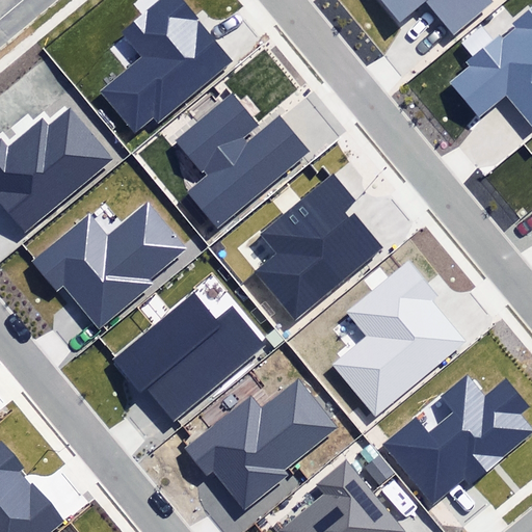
[(104,90),(137,132),(156,117),(159,120),(233,60),(183,0),(166,0),(126,33),(145,57),(104,90)]
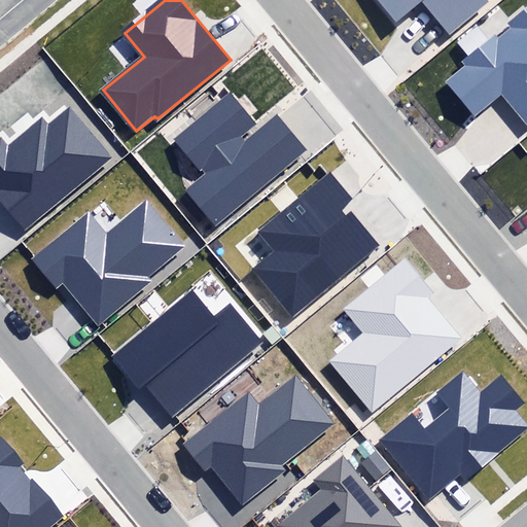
[(423,5),(450,37),(491,3),(488,0),(377,0),(398,25),(423,5)]
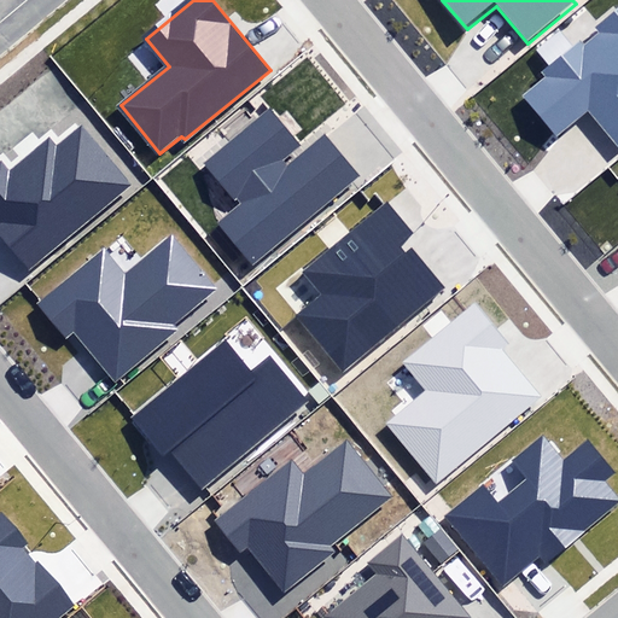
[(617,141),(617,6),(598,24),(602,30),(586,45),(579,38),(540,71),(546,79),(525,95),(558,134),(589,108),(617,141)]
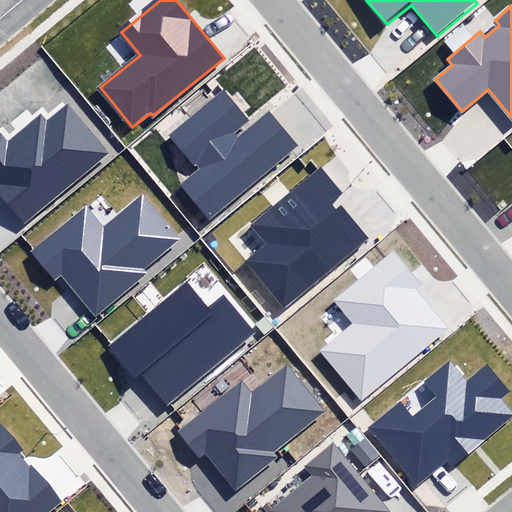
[(182,186),(209,218),(296,145),(269,112),(239,138),(233,131),(247,120),(224,93),(174,135),(203,169),(182,186)]
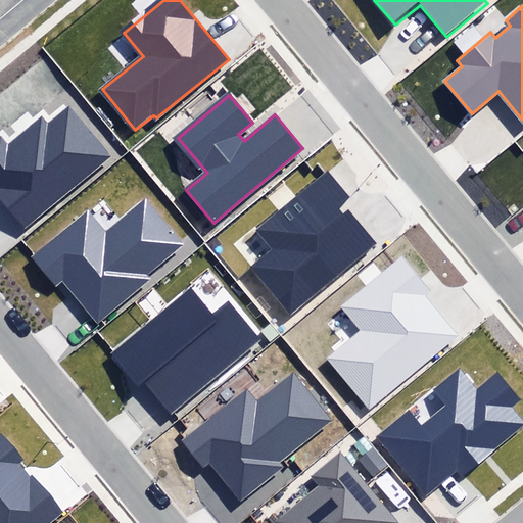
[(0,198),(27,231),(116,156),(70,101),(48,120),(42,113),(7,142),(1,135),(0,135),(0,198)]
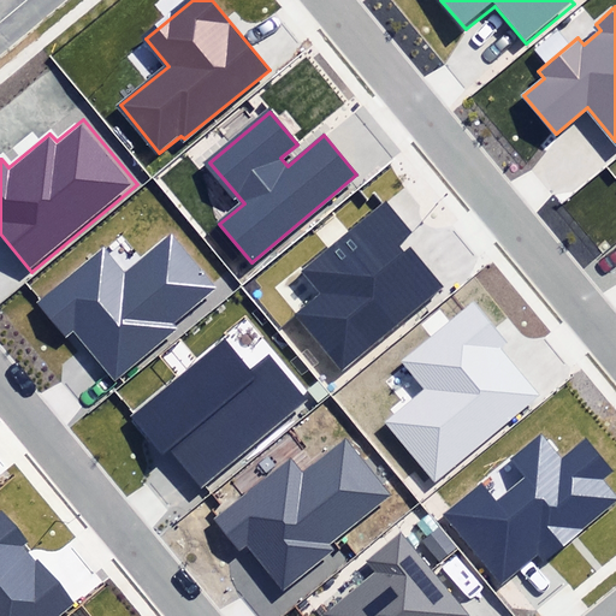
[(291,314),(341,371),(440,286),(410,252),(406,255),(398,247),(415,232),(385,197),(380,201),(298,270),(318,292),(291,314)]
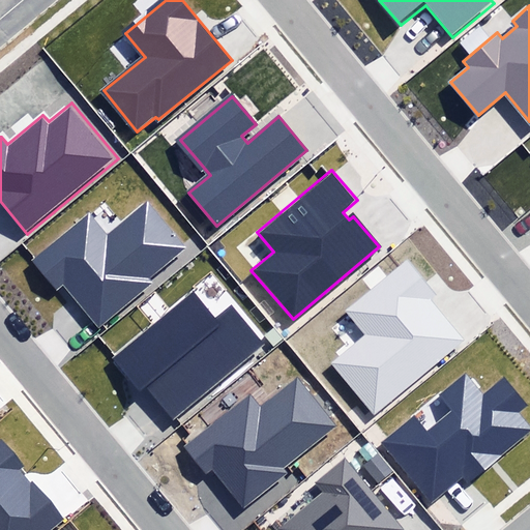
[(64,283),(100,327),(154,283),(150,278),(189,246),(185,242),(148,197),(120,219),(107,230),(91,211),(34,258),(32,259),(57,289),(64,283)]
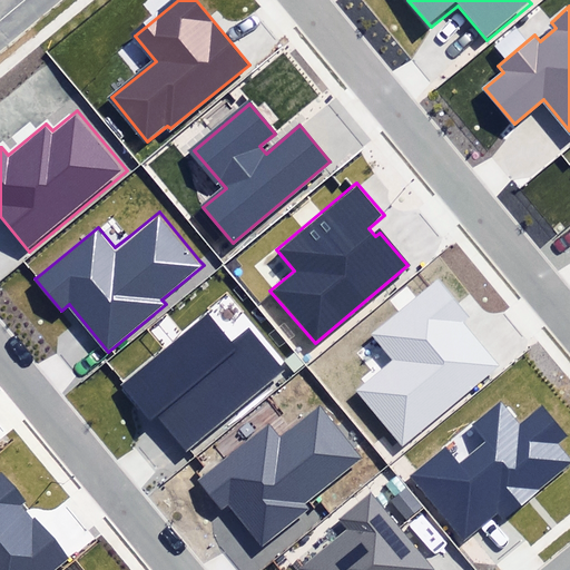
[(355,392),(400,446),(499,366),(462,321),(469,316),(439,279),(373,333),(395,360),(355,392)]
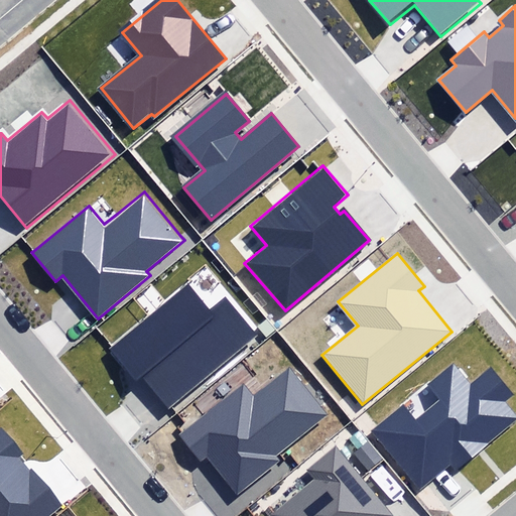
[(142,378),(166,407),(254,334),(225,300),(211,312),(188,286),(112,351),(138,381),(142,378)]
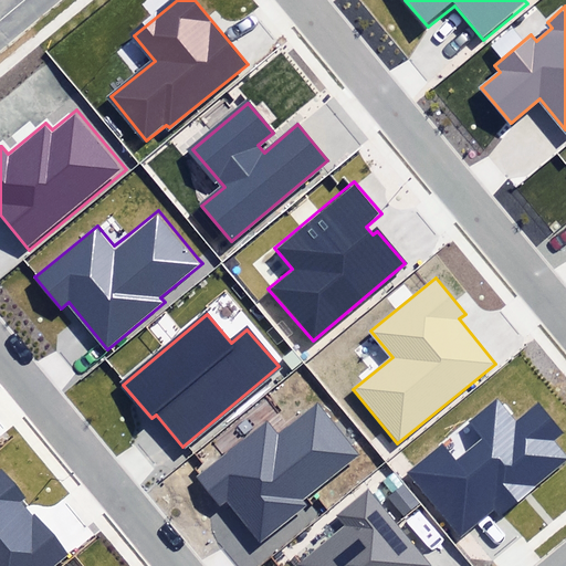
[(442,443),(407,473),(461,536),(499,505),(504,513),(565,461),(565,454),(554,440),(563,433),(537,404),(520,419),(500,395),(467,423),(480,439),(456,459),(442,443)]
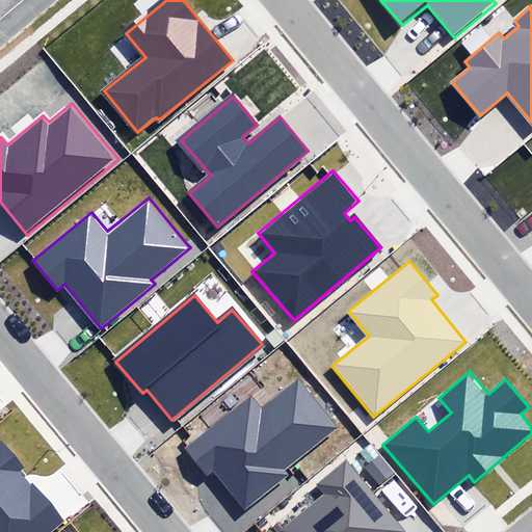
[(213,472),(243,510),(289,475),(284,469),(338,427),(298,377),(262,406),(251,395),(184,448),(207,476),(213,472)]
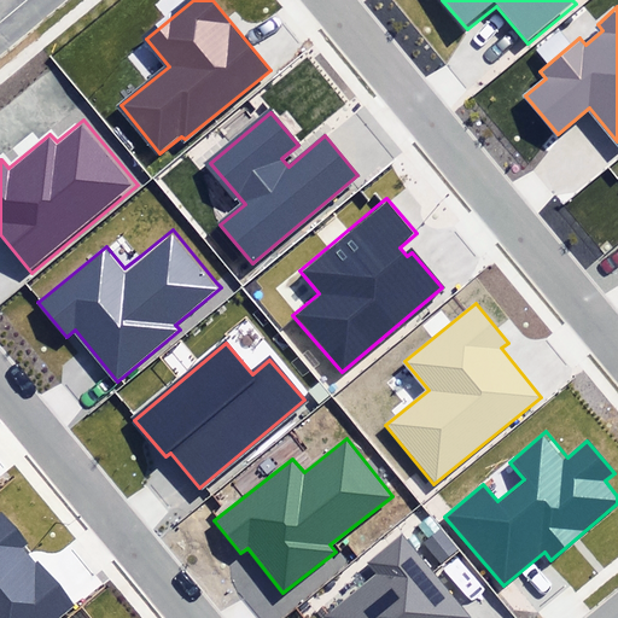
[(0,617),(57,617),(75,604),(0,514),(0,617)]
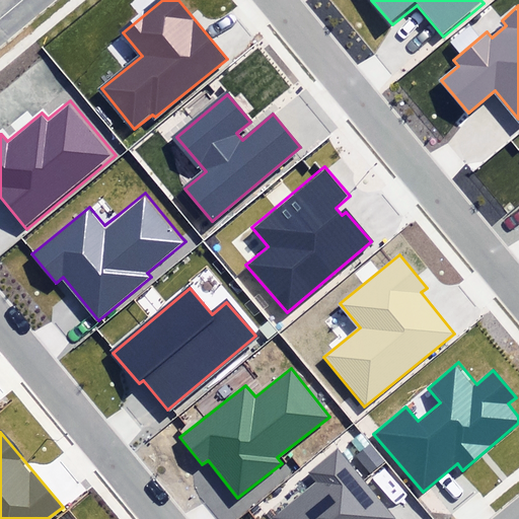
[(393,518),(394,518),(337,448),(307,472),(314,480),(268,518),(393,518)]
